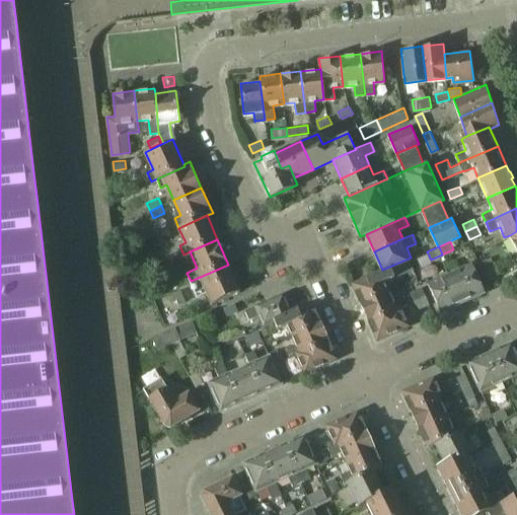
[(491,255),(479,261),(483,268),(494,263),(491,255)]
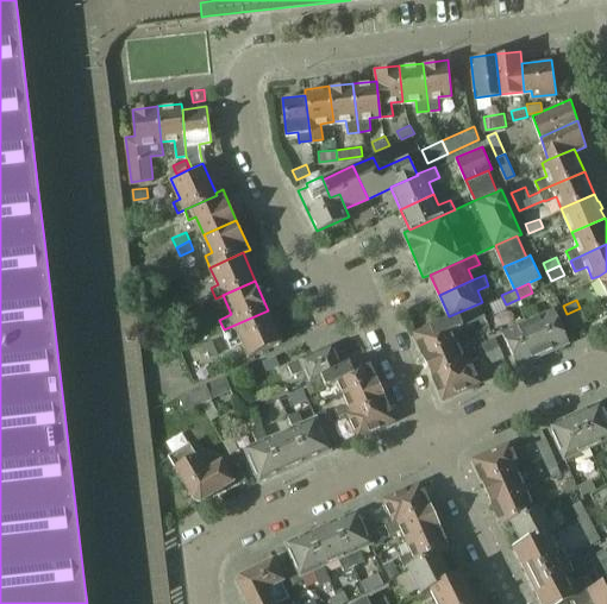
[(170,308),(175,318),(188,312),(185,302),(170,308)]
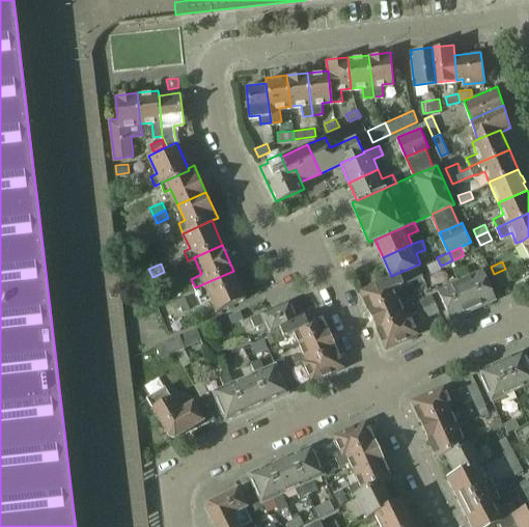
[(391,276),(360,289),(368,309),(398,296),(394,286),(423,274),(419,265),(420,265),(420,264),(391,276)]
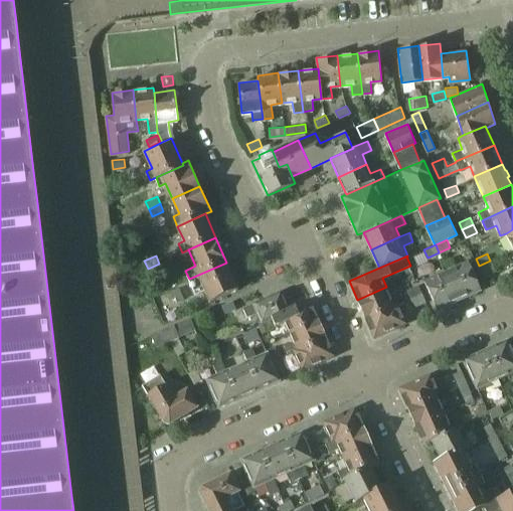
[(469,260),(447,270),(459,298),(481,289),(469,260)]
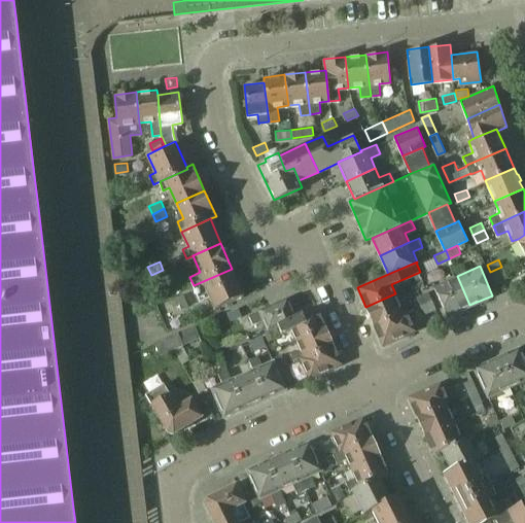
[(501,267),(490,272),(493,280),(505,275),(501,267)]
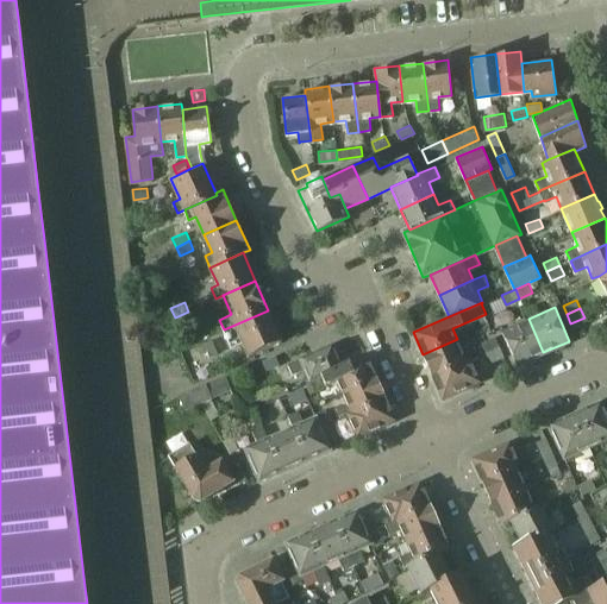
[(268,310),(224,329),(231,346),(243,341),(249,354),(282,340),(268,310)]
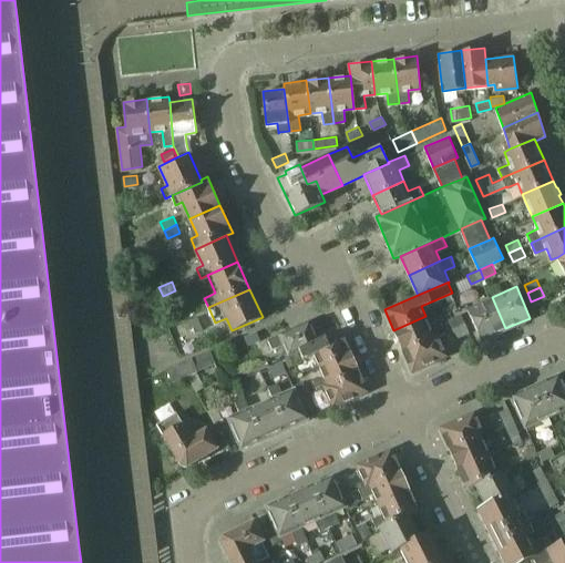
[(175,290),(163,296),(166,304),(178,298),(175,290)]
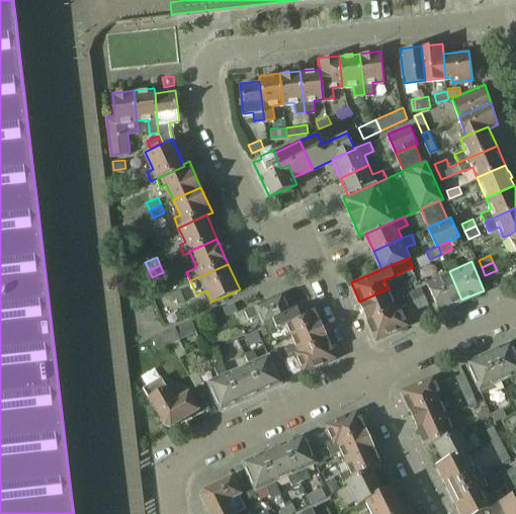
[(449,271),(427,281),(440,310),(461,300),(449,271)]
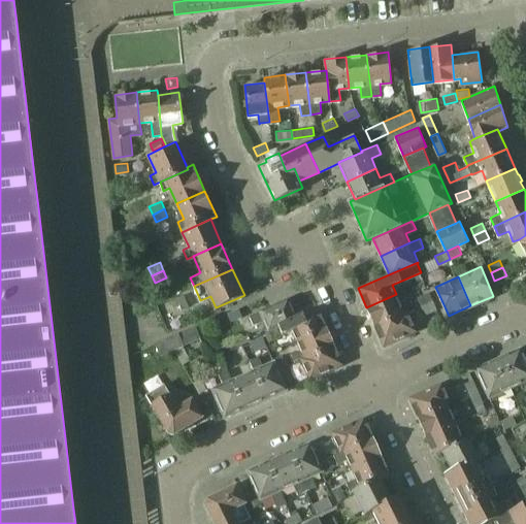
[(421,304),(432,299),(429,291),(418,296),(421,304)]
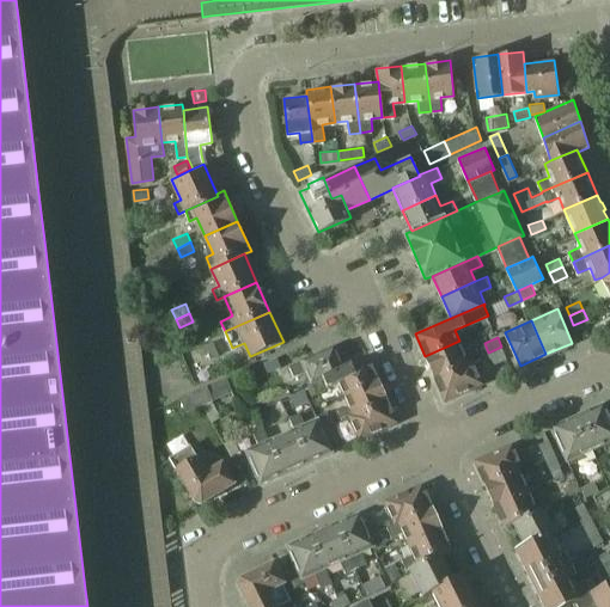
[(219,353),(213,339),(202,344),(208,357),(219,353)]
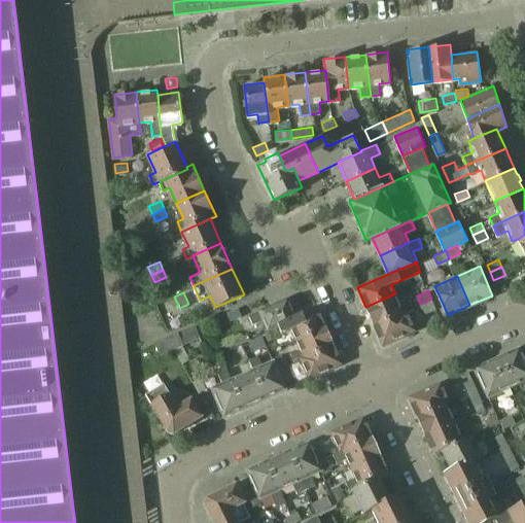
[(395,293),(365,307),(375,325),(407,311),(414,308),(410,299),(399,304),(395,293)]
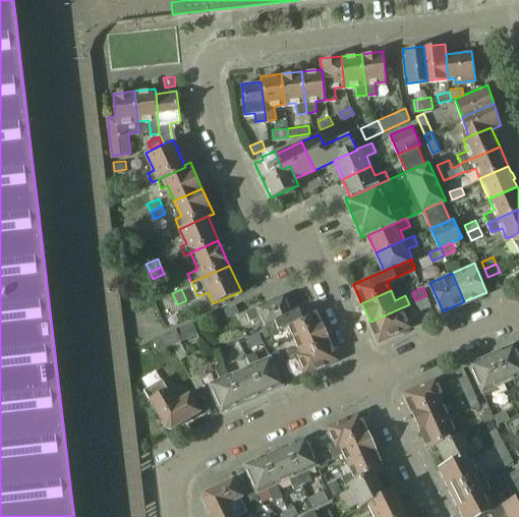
[(285,293),(264,302),(246,310),(250,320),(260,316),(264,325),(293,311),(285,293)]
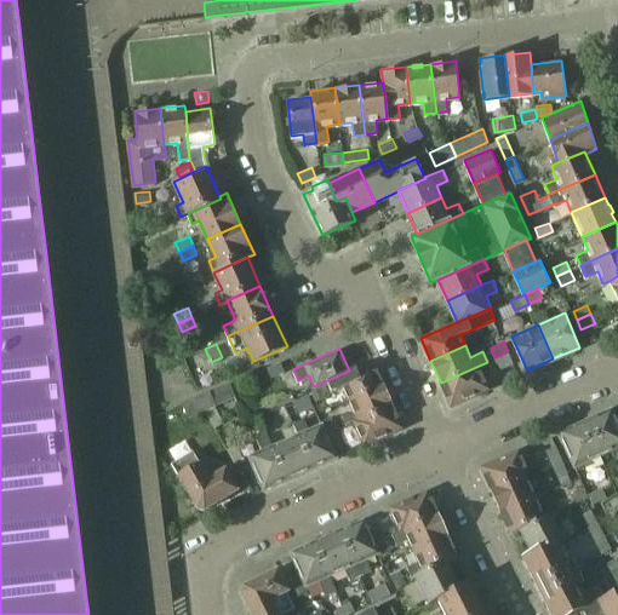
[(513,362),(509,352),(496,358),(499,368),(513,362)]
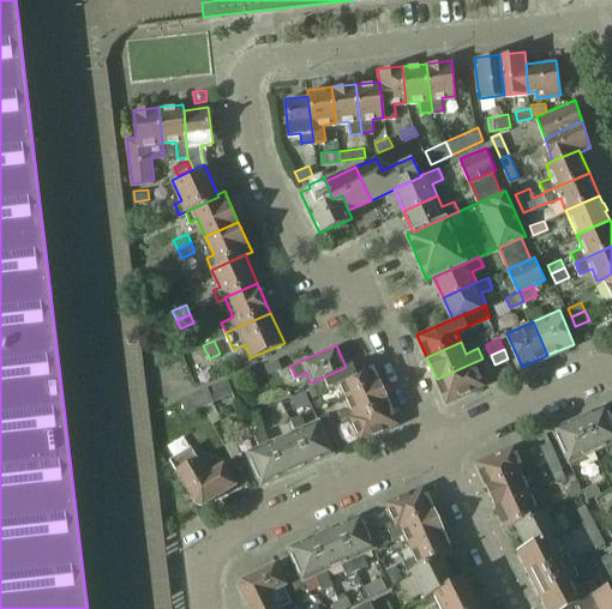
[(369,356),(346,367),(311,383),(312,385),(309,386),(312,396),(342,383),(347,392),(378,378),(369,356)]
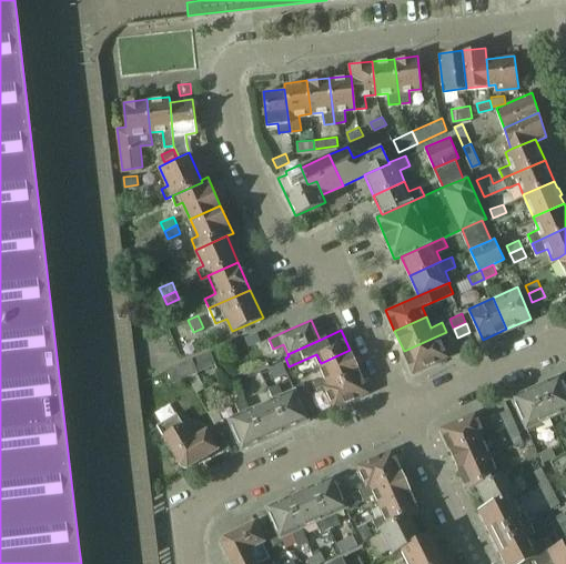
[(262,343),(258,331),(243,338),(248,349),(262,343)]
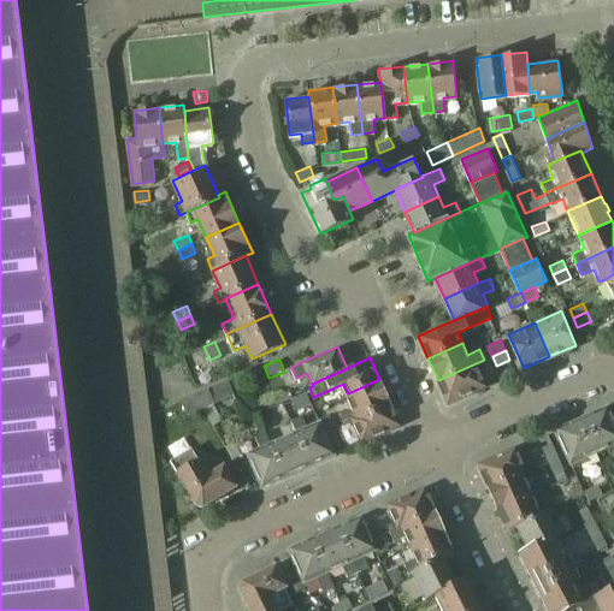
[(476,363),(438,380),(448,402),(486,385),(476,363)]
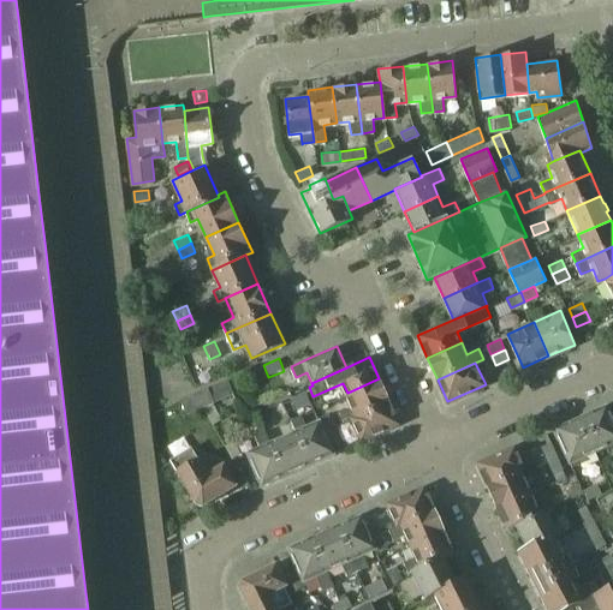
[(227,377),(209,386),(215,399),(233,390),(227,377)]
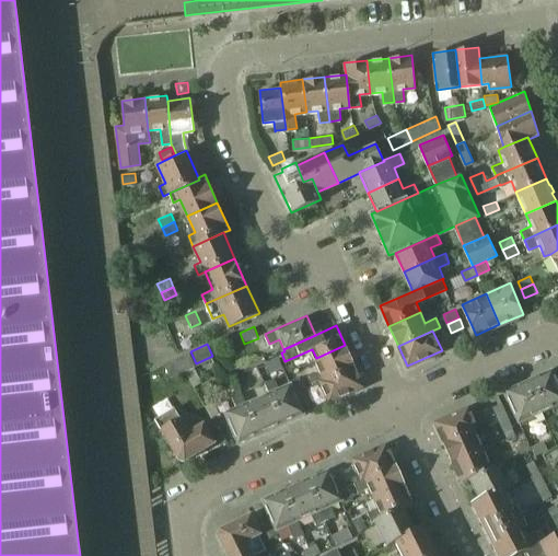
[(345,345),(316,358),(321,369),(309,374),(313,384),(320,381),(355,366),(345,345)]
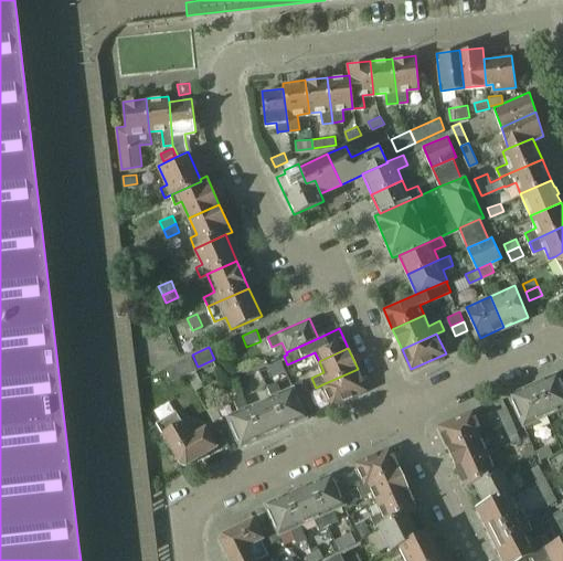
[(191,356),(167,366),(172,379),(197,368),(191,356)]
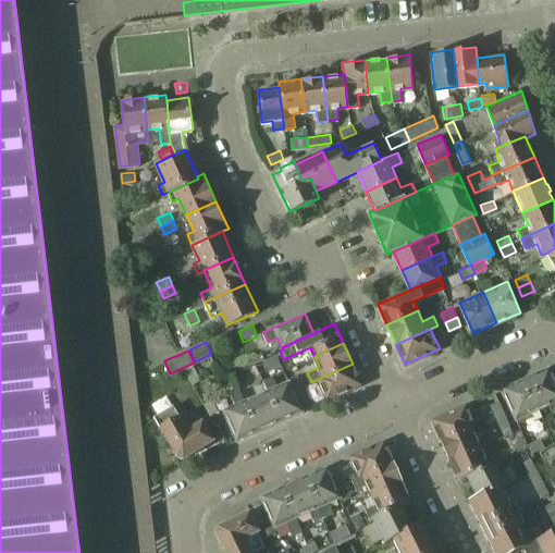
[(278,355),(266,360),(269,369),(281,364),(278,355)]
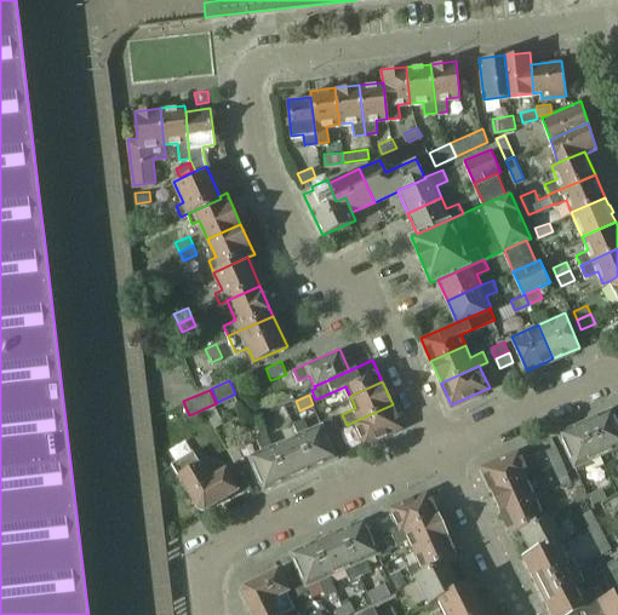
[(393,404),(354,421),(364,443),(402,426),(393,404)]
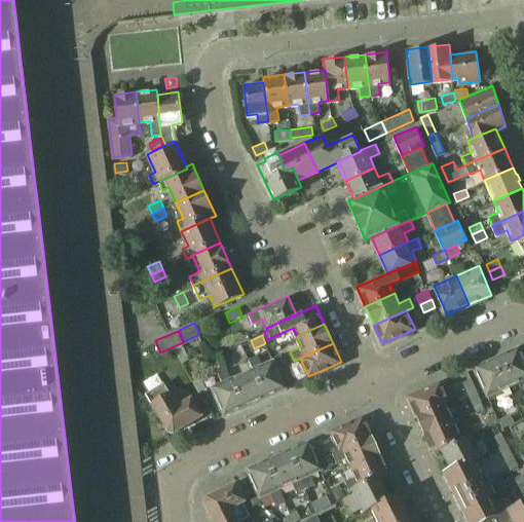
[(523,356),(519,345),(496,356),(510,385),(523,378),(523,356)]
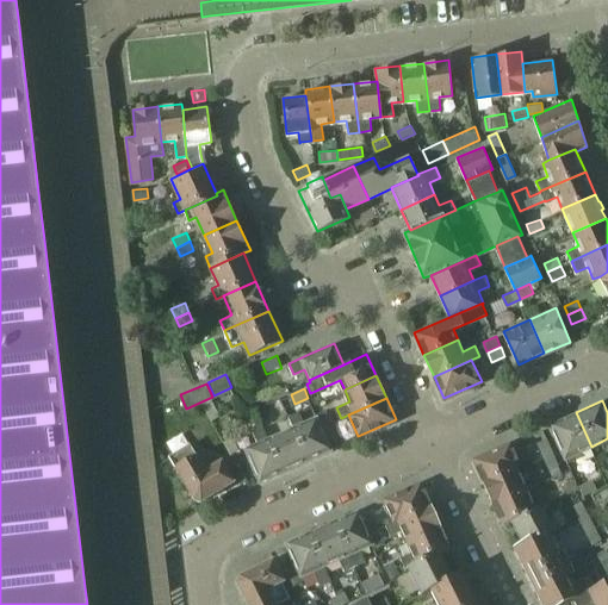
[(317,412),(323,426),(332,423),(326,409),(317,412)]
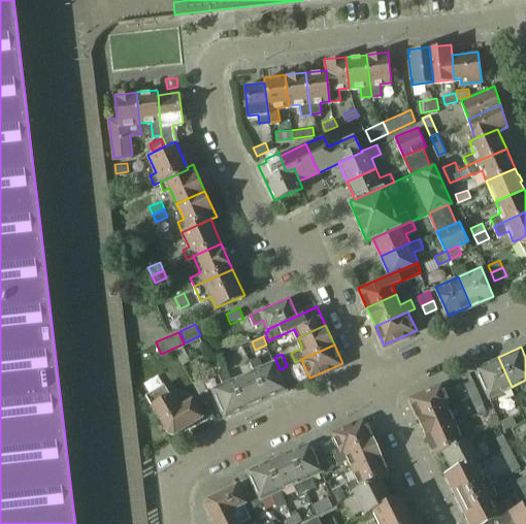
[(250,359),(254,369),(266,397),(287,389),(274,360),(263,365),(259,355),(250,359)]
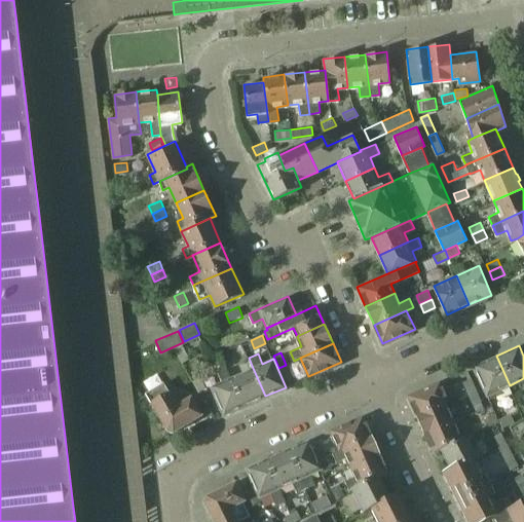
[(474,366),(487,395),(510,385),(496,356),(474,366)]
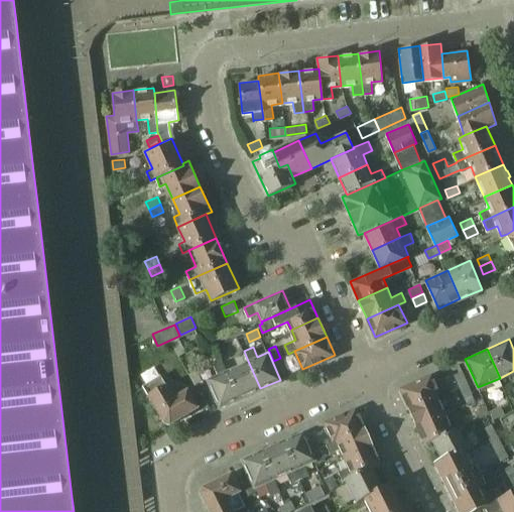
[(280,358),(273,361),(277,372),(285,369),(280,358)]
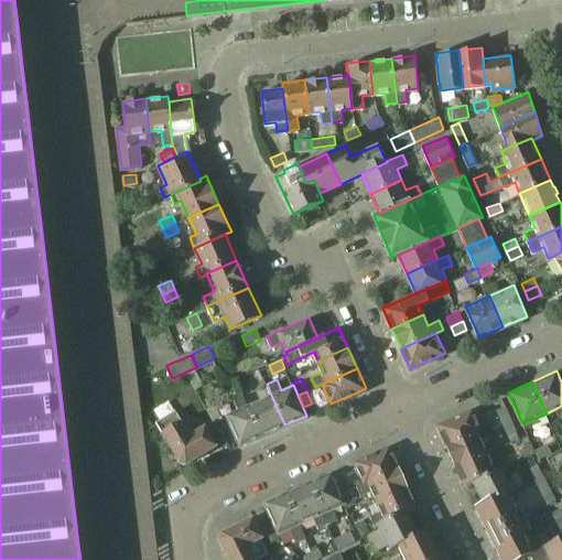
[(227,415),(240,444),(261,435),(248,405),(244,394),(234,398),(238,409),(227,415)]
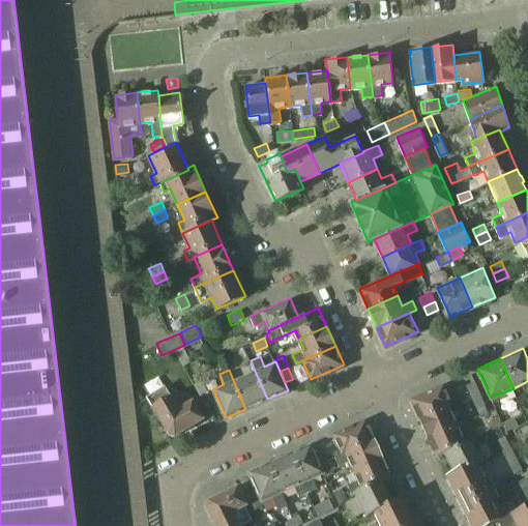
[(255,371),(233,380),(245,409),(267,399),(255,371)]
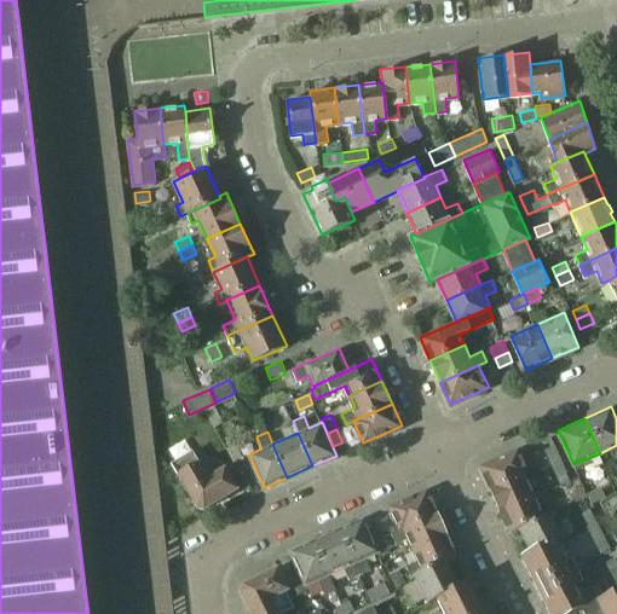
[(546,447),(552,461),(560,456),(555,444),(546,447)]
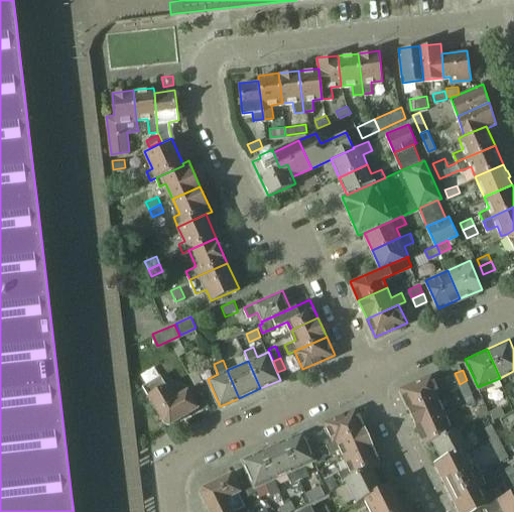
[(160,374),(143,385),(164,421),(170,423),(199,406),(187,388),(174,397),(160,374)]
